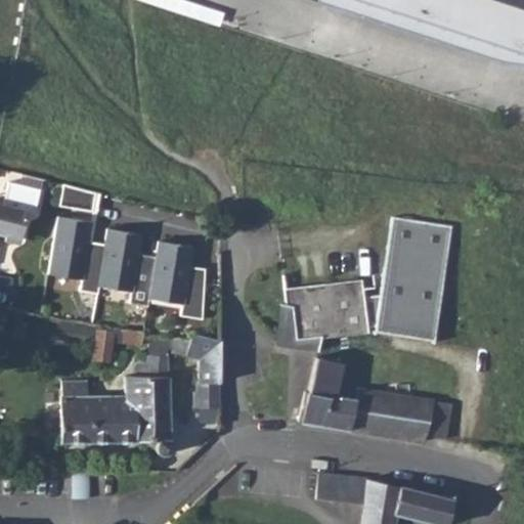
[(523,0),(309,0),(325,5),(485,57),(515,63),(523,63),(523,0)]
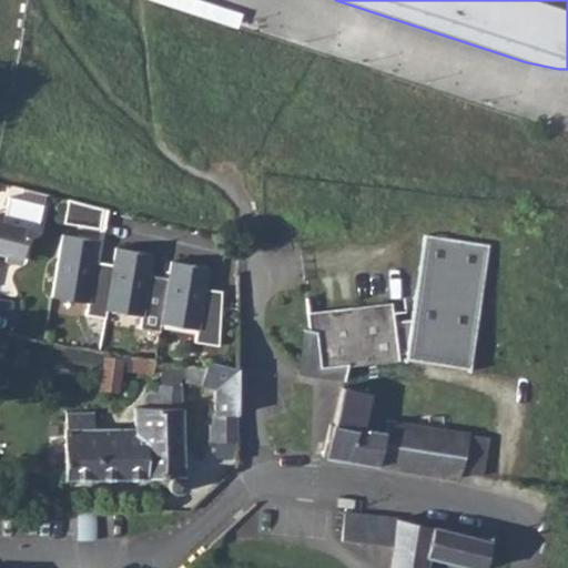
[(10,185),(6,219),(37,222),(40,189),(10,185)]
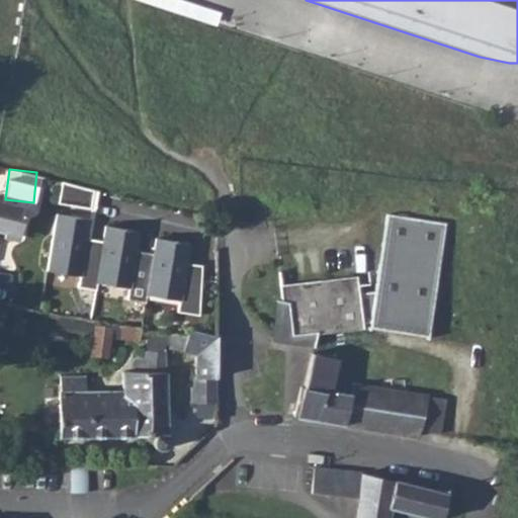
[(61,180),(58,201),(90,207),(93,188),(61,180)]
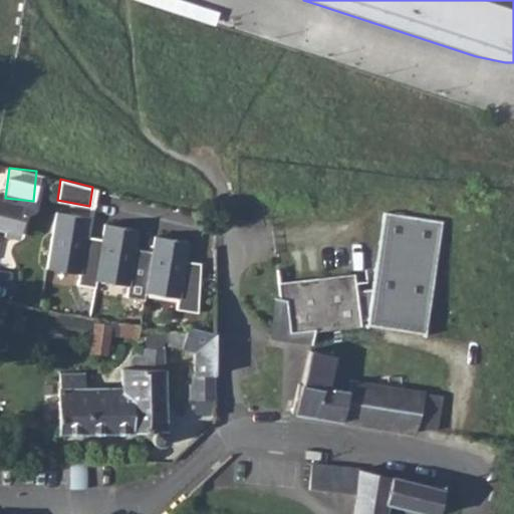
[(0,229),(19,233),(26,206),(0,200),(0,229)]
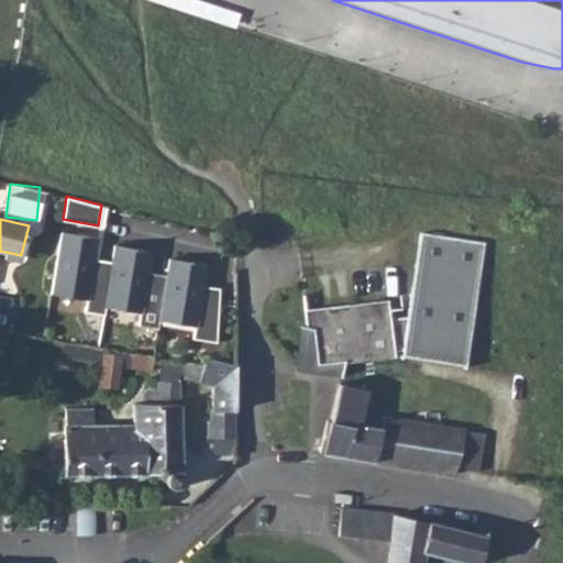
[(97,238),(61,230),(50,293),(86,298),(84,310),(103,313),(105,305),(140,311),(139,321),(158,324),(159,317),(195,321),(192,334),(217,338),(220,284),(202,283),(206,261),(168,253),(165,271),(147,268),(151,247),(113,243),(111,260),(95,257),(97,238)]
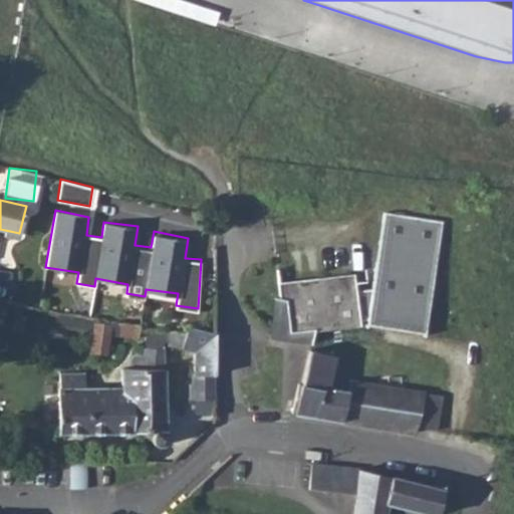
[(369,326),(427,335),(444,223),(388,214),(369,326)]
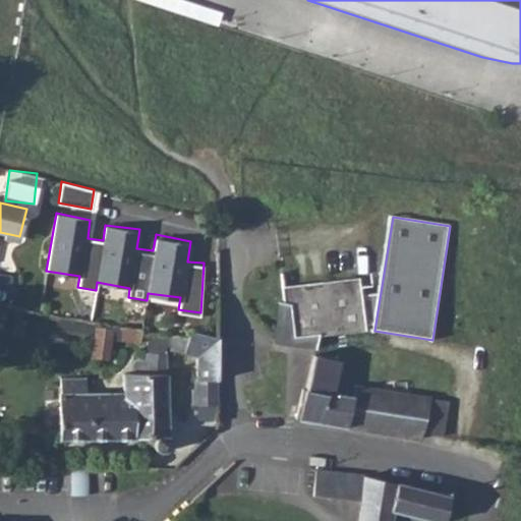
[(320,334),(320,335),(366,330),(360,277),(283,286),(285,302),(285,303),(291,304),(295,337),(320,334)]
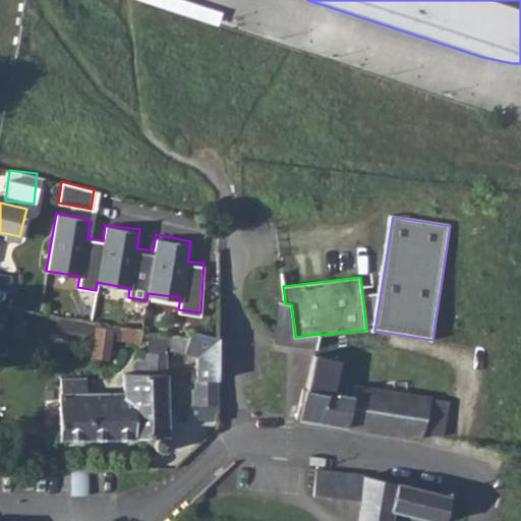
[(291,304),(285,303),(285,302),(280,301),(274,343),(286,344),(316,348),(320,335),(320,334),(295,337),(291,304)]
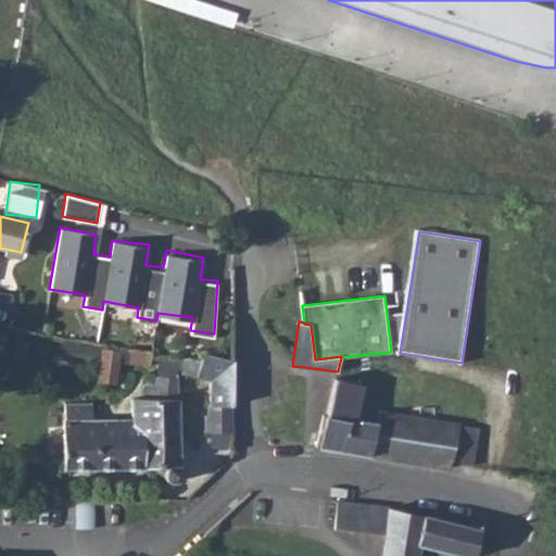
[(111,342),(89,339),(87,353),(108,356),(111,342)]
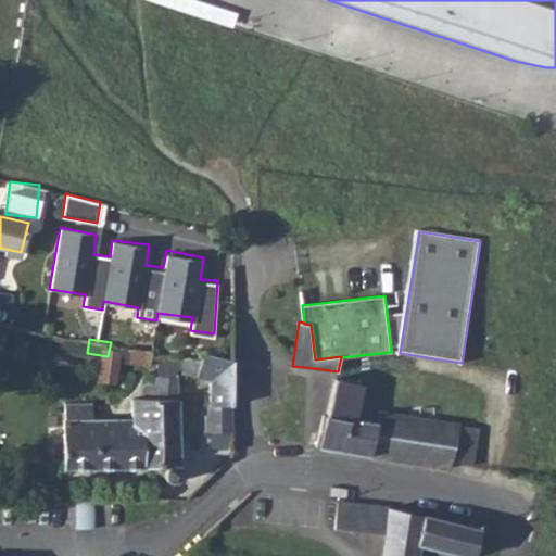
[(162,349),(141,346),(139,363),(160,366),(162,349)]
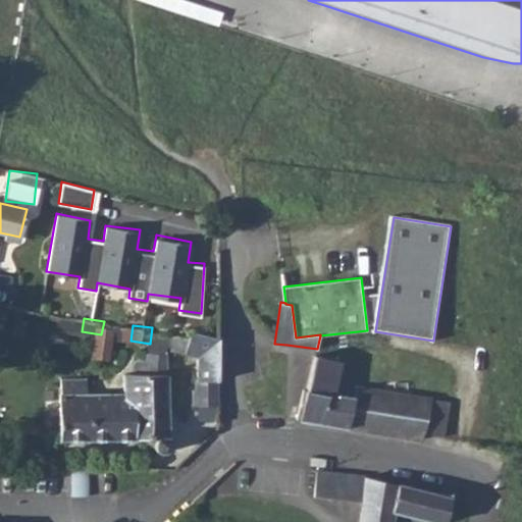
[(189,327),(188,333),(217,337),(217,332),(189,327)]
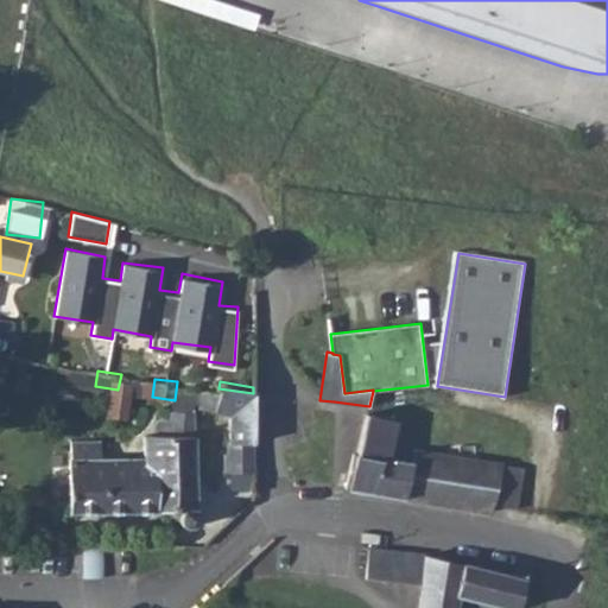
[(215,411),(233,411),(230,438),(254,439),(255,394),(253,393),(219,388),(215,411)]
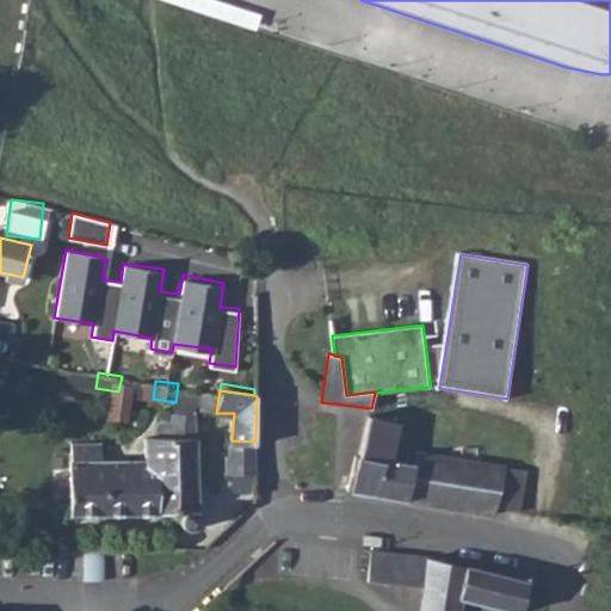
[(346,491),(494,514),(497,507),(518,511),(525,470),(414,454),(413,455),(405,460),(402,454),(390,451),(392,449),(397,423),(368,415),(346,491)]
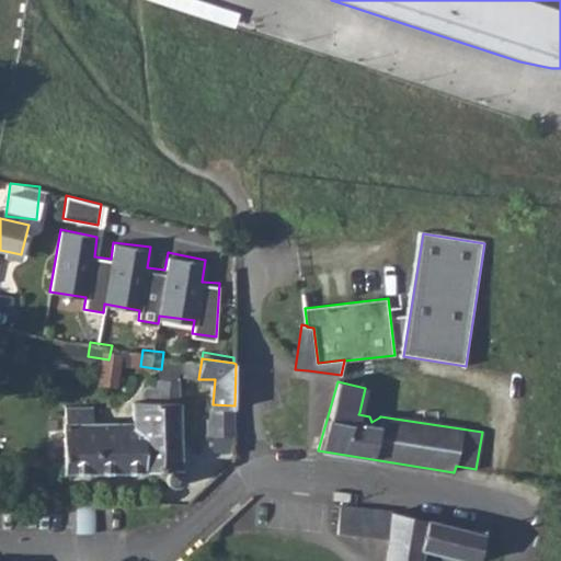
[(77,405),(77,473),(174,470),(173,487),(184,489),(193,482),(190,476),(192,469),(190,402),(167,401),(167,390),(157,390),(155,400),(139,400),(138,420),(104,421),(103,404),(77,405)]
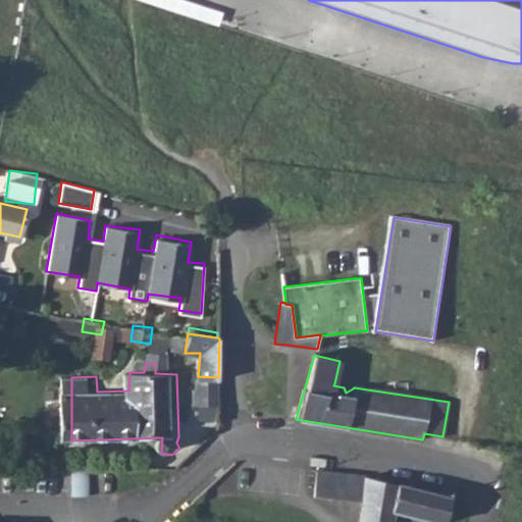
[(218,401),(218,380),(218,377),(198,376),(198,400),(218,401)]
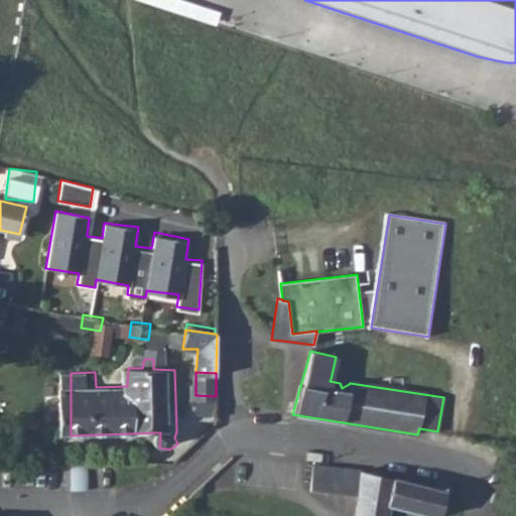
[(340,383),(342,388),(349,384),(350,383),(331,379),(330,381),(340,383)]
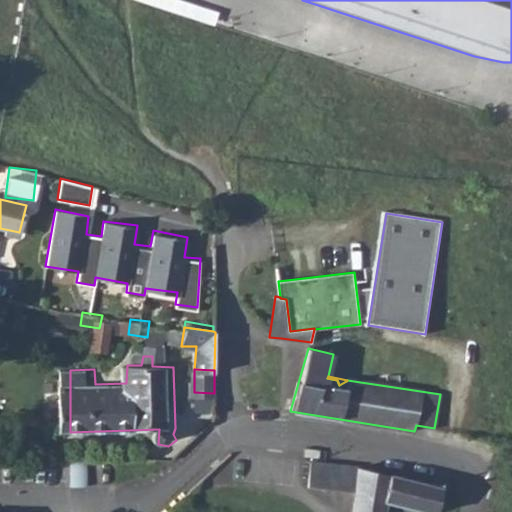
[(86,486),(87,463),(87,459),(71,458),(70,486),(86,486)]
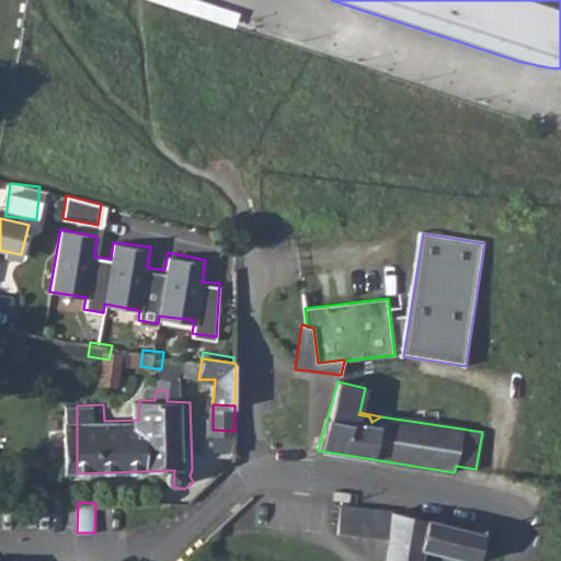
[(336,533),(389,538),(386,560),(419,560),(423,549),(426,521),(392,511),(340,505),(336,533)]
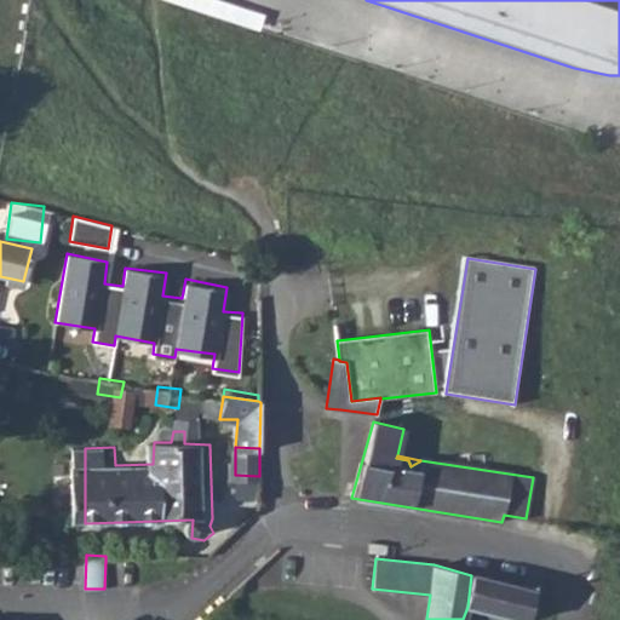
[(526,619),(534,589),(471,573),(471,575),(468,607),(518,619),(526,619)]
